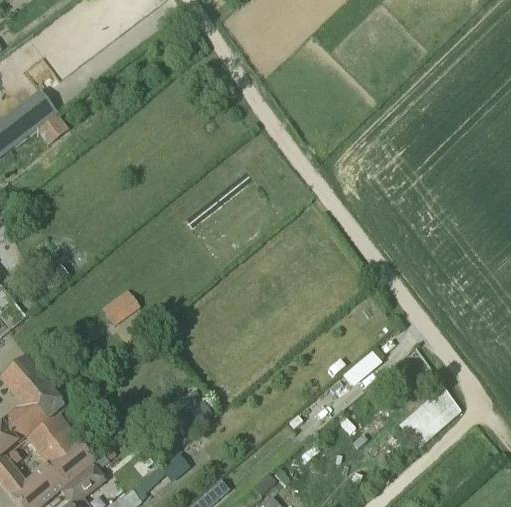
[(0,156),(58,112),(39,90),(0,119),(0,156)]
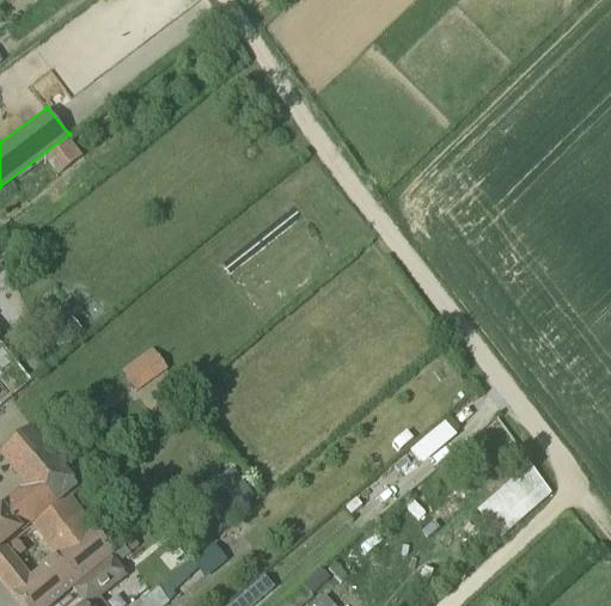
[(54,329),(67,346),(85,331),(72,314),(54,329)]
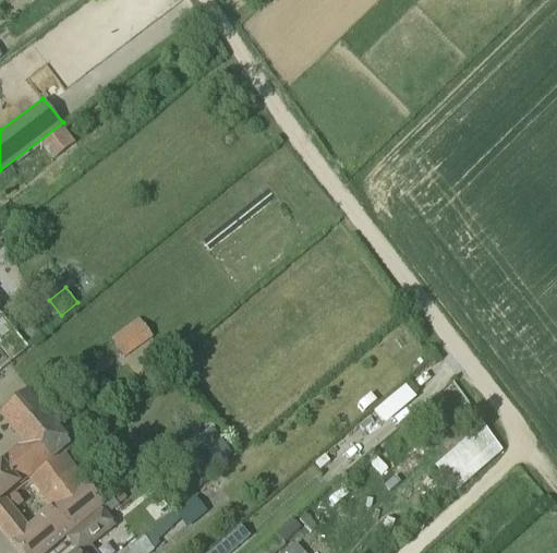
[(110,334),(124,355),(154,334),(138,313),(110,334)]
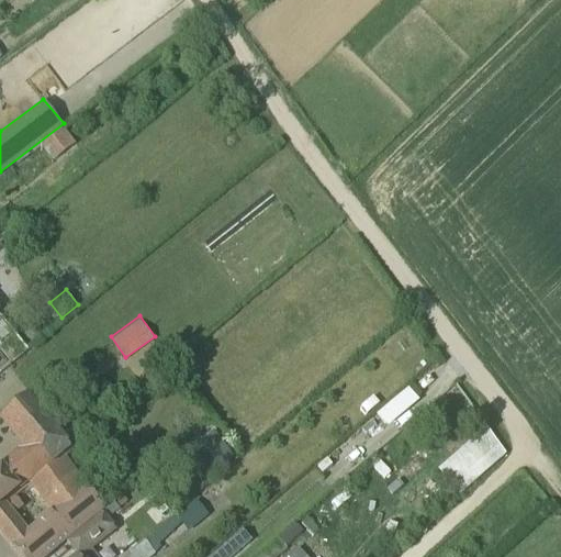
[(97,380),(103,387),(110,381),(104,374),(97,380)]
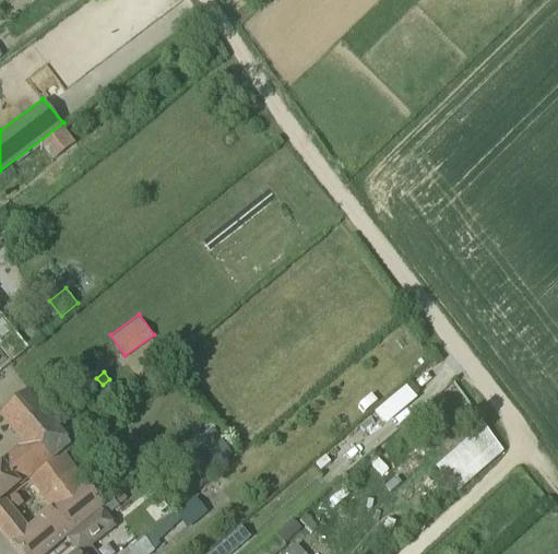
[(371,407),(382,421),(415,395),(404,380),(371,407)]
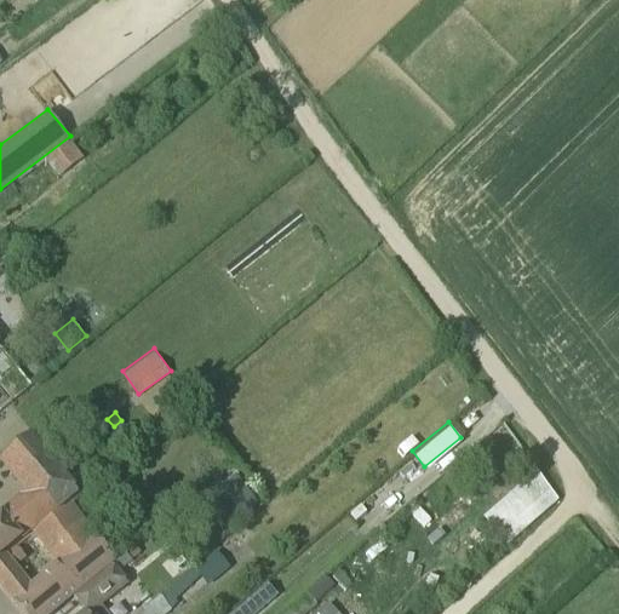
[(0,555),(6,550),(23,535),(80,486),(58,460),(32,429),(0,454),(0,459),(24,489),(0,508),(0,555)]
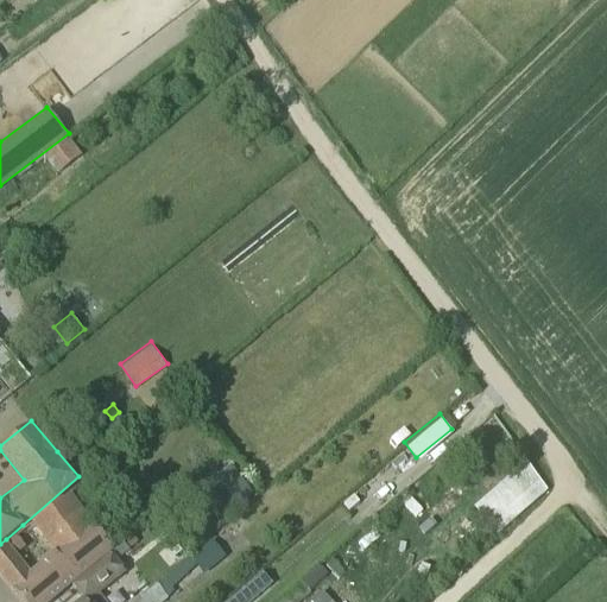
[(475,505),(498,531),(550,485),(526,458),(475,505)]
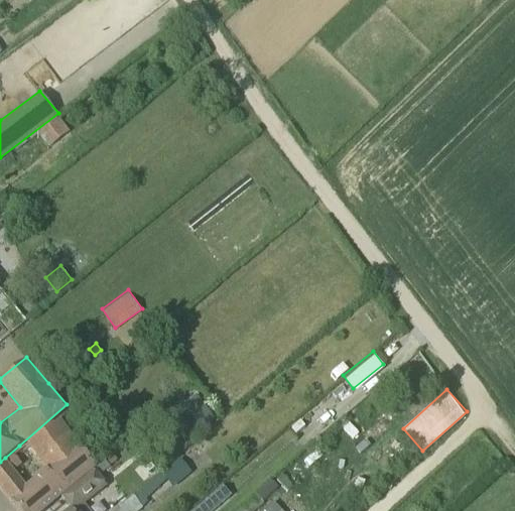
[(185,401),(188,406),(201,422),(203,424),(215,416),(198,393),(185,401)]
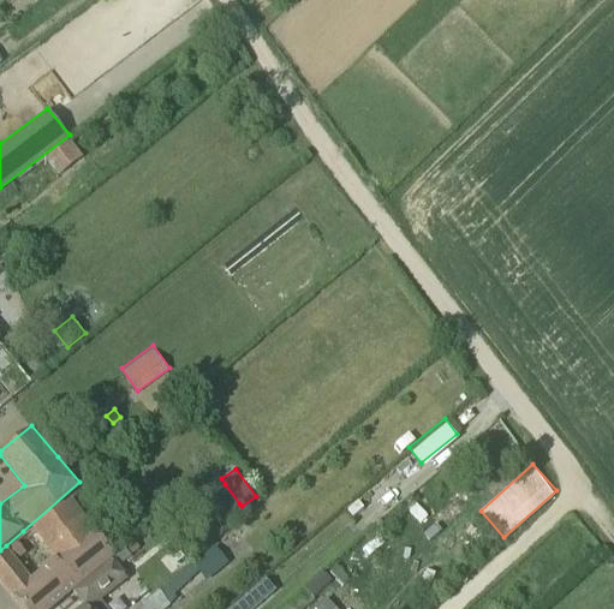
[(45,608),(70,589),(111,555),(113,553),(69,499),(33,527),(55,555),(30,574),(6,545),(0,550),(0,575),(27,608),(45,608)]
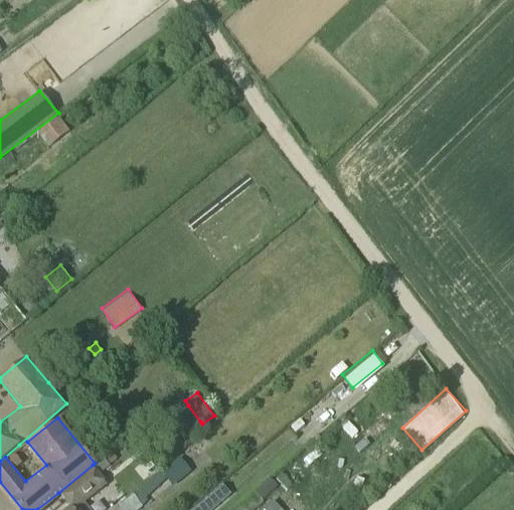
[(119,417),(108,429),(117,439),(128,429),(119,417)]
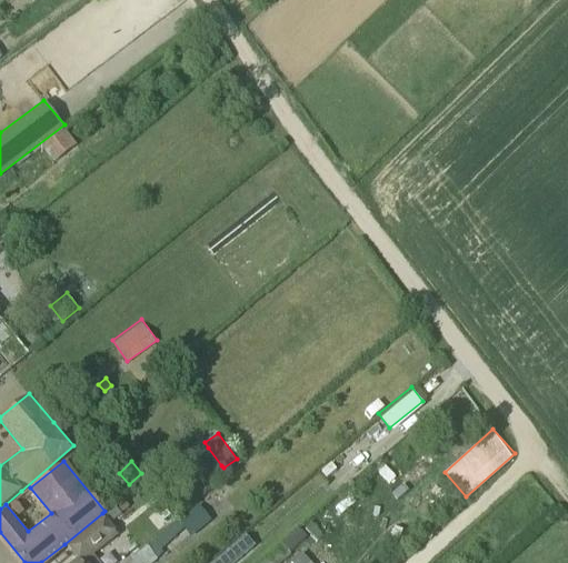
[(179,519),(186,526),(191,534),(212,518),(200,502),(179,519)]
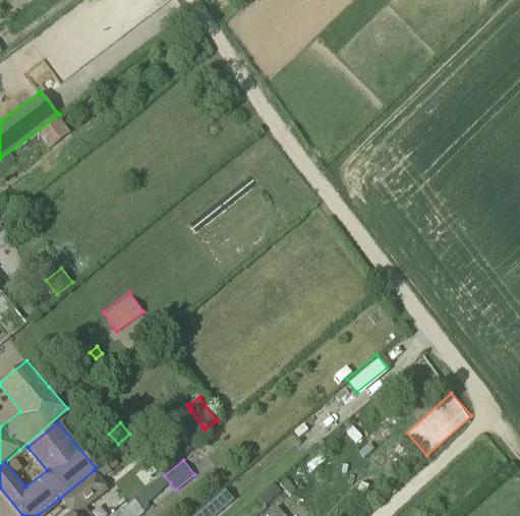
[(106,461),(97,469),(102,476),(111,468),(106,461)]
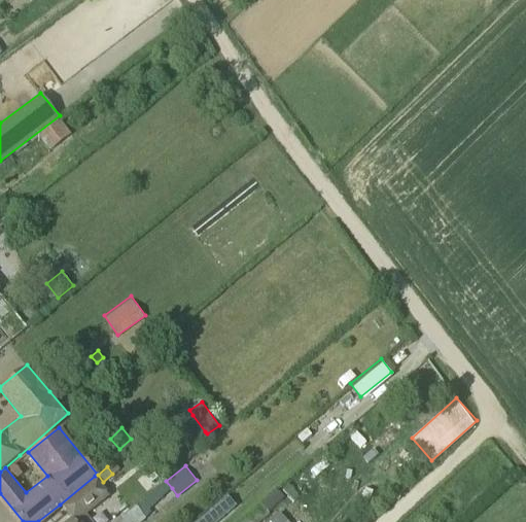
[(65,521),(92,521),(85,513),(109,494),(95,476),(60,505),(70,518),(65,521)]
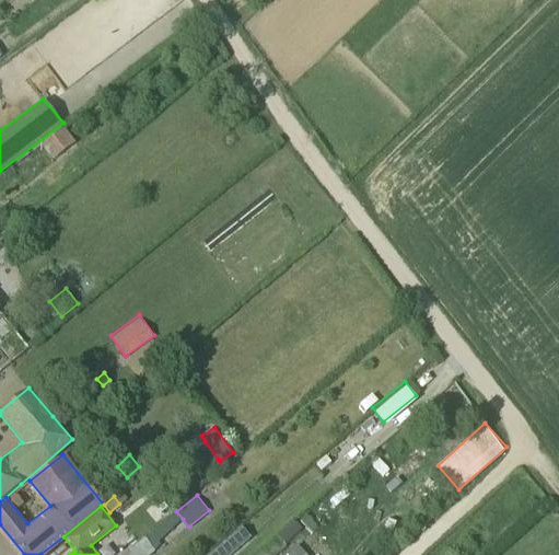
[(294,517),(277,532),(286,542),(303,527),(294,517)]
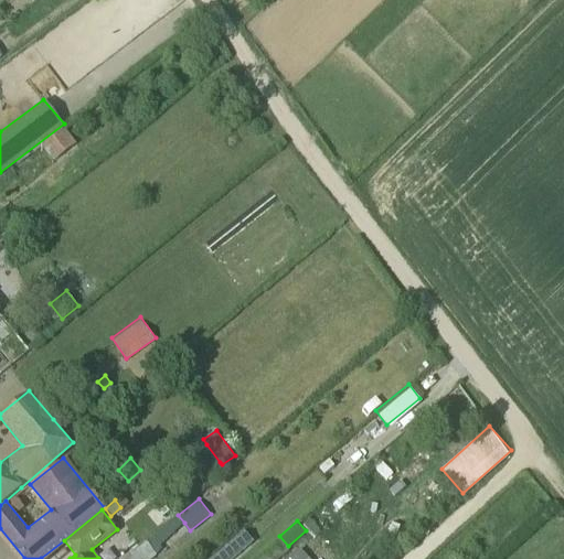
[(222,558),(230,558),(254,539),(244,527),(216,552),(222,558)]
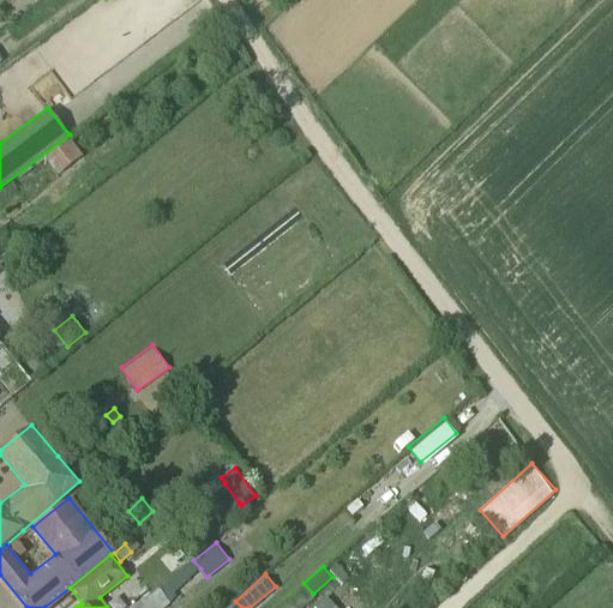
[(160,587),(144,599),(143,596),(131,607),(132,607),(160,607),(170,600),(160,587)]
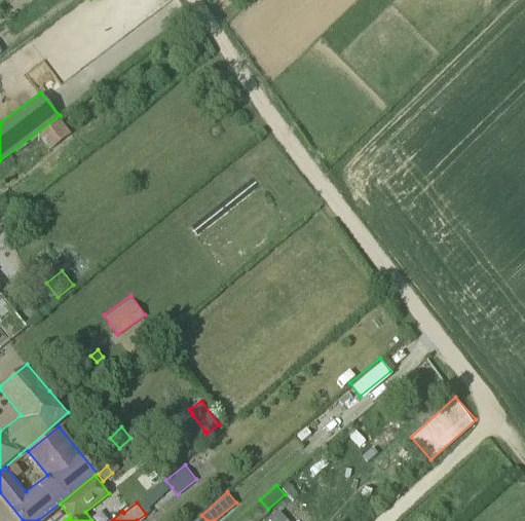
[(287,520),(290,519),(280,508),(264,520),(287,520)]
